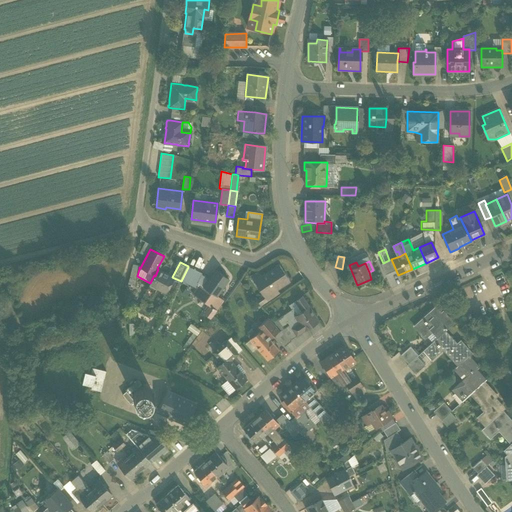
[(261,277),(256,280),(265,295),(265,296),(277,289),(289,280),(279,265),(261,277)]
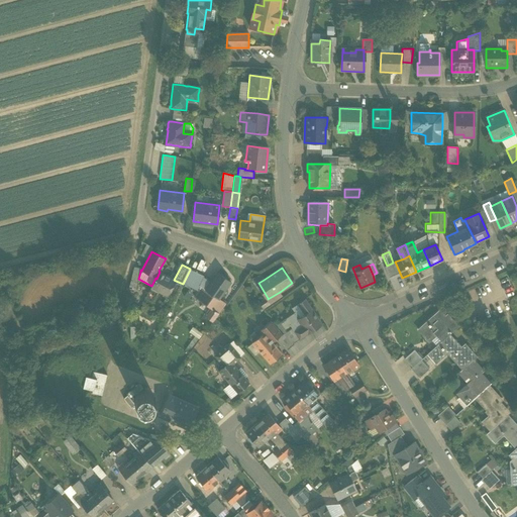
[(137,284),(138,279),(140,272),(133,270),(130,282),(130,286),(136,287),(137,284)]
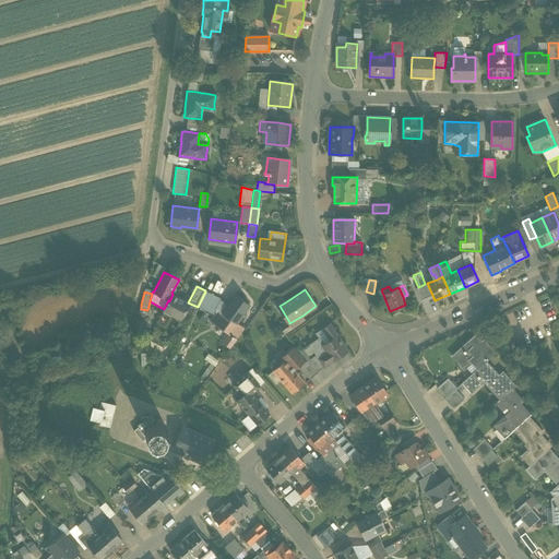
[(221,298),(205,292),(198,307),(213,314),(215,309),(221,298)]
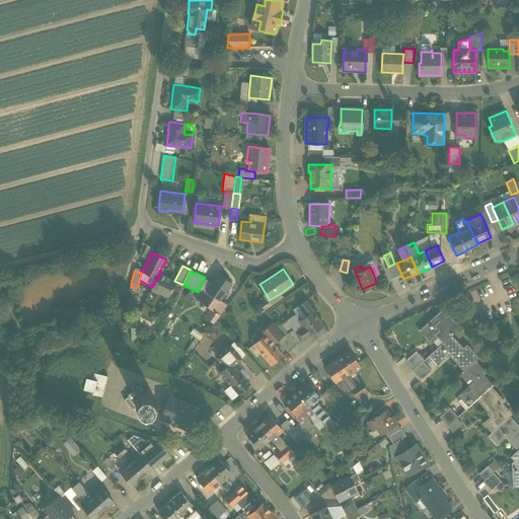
[(174,281),(160,273),(157,280),(156,279),(152,287),(149,293),(156,297),(158,293),(162,295),(163,297),(166,298),(168,298),(171,291),(174,290),(177,285),(176,282),(174,281)]
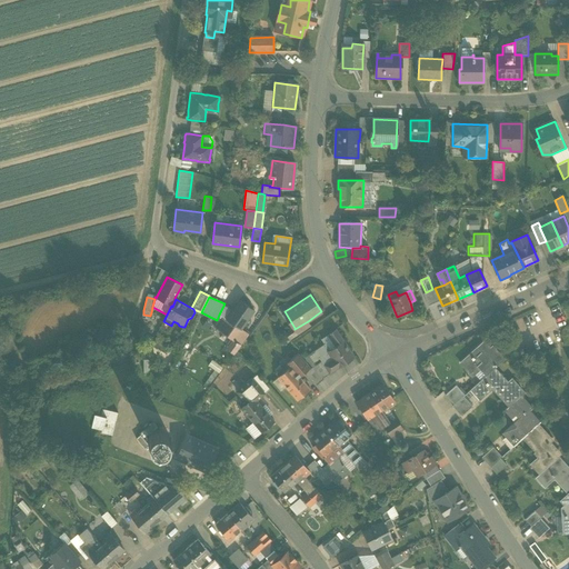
[(253,310),(240,300),(226,320),(240,330),(240,329),(253,310)]
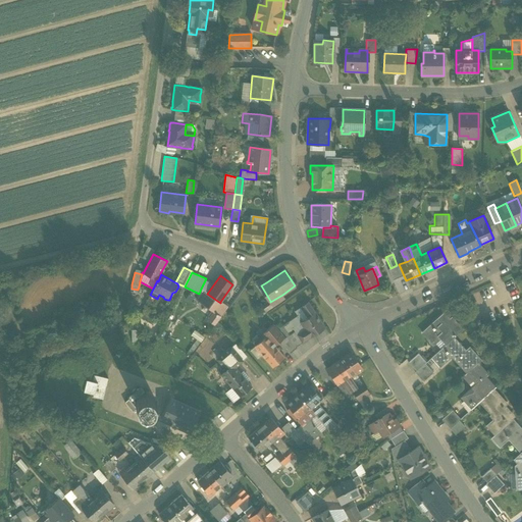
[(263,277),(256,281),(259,286),(261,285),(266,282),(263,277)]
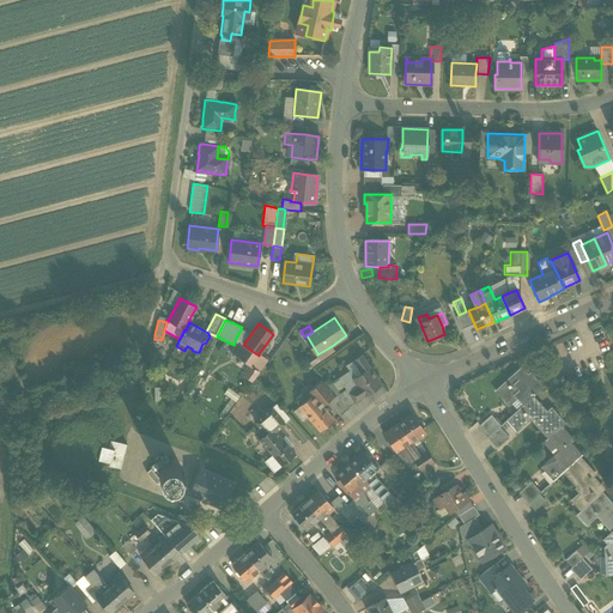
[(243,345),(240,341),(231,352),(259,371),(266,360),(259,354),(259,356),(243,345)]
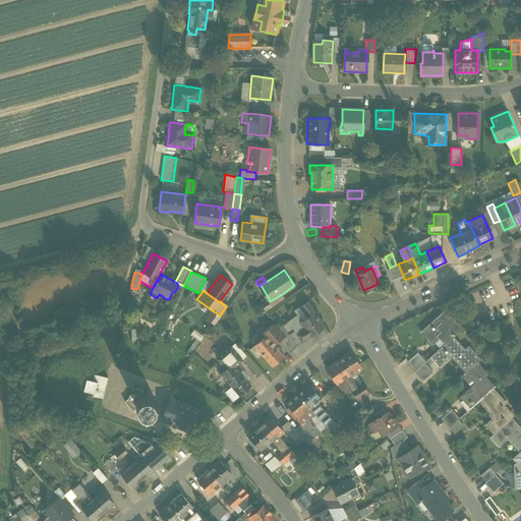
[(282,294),(270,301),(270,300),(269,301),(273,307),(285,299),(282,294)]
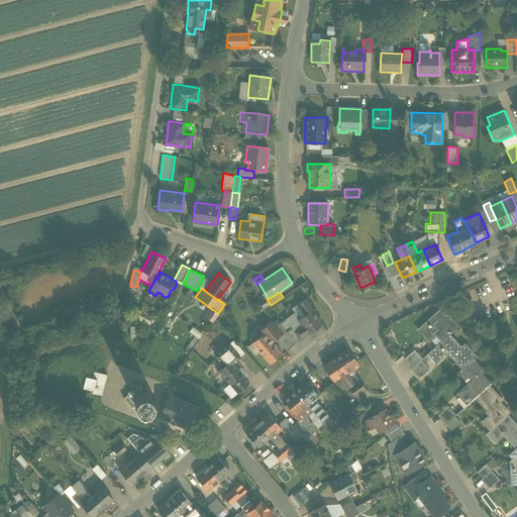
[(312,309),(305,299),(298,304),(305,314),(312,309)]
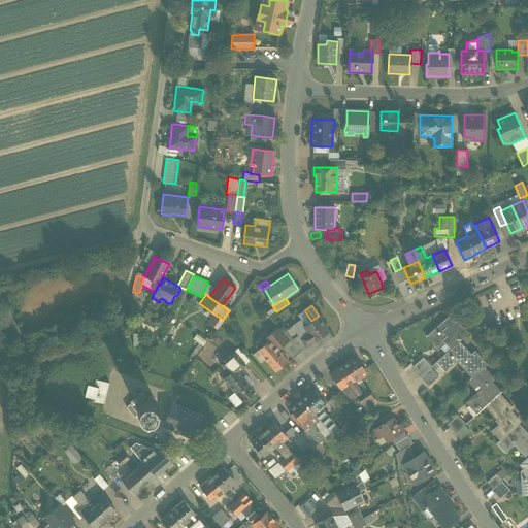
[(311,321),(306,325),(302,319),(292,326),(298,335),(305,345),(314,340),(314,341),(329,331),(319,316),(311,321)]
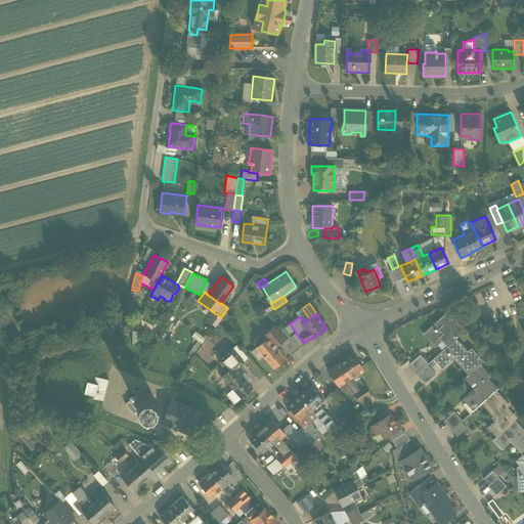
[(445,314),(424,334),(433,344),(441,338),(448,346),(455,339),(465,331),(453,318),(451,320),(445,314)]
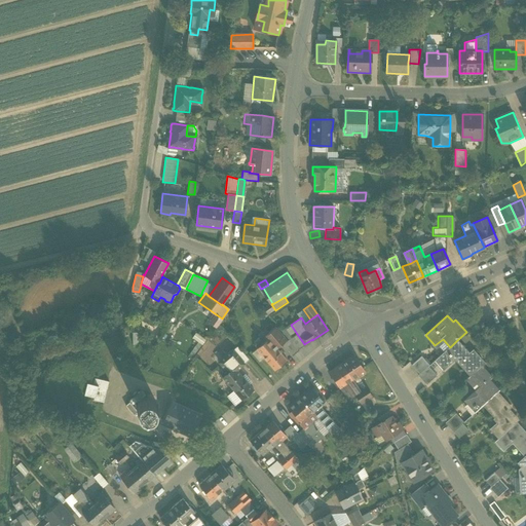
[(274,328),(265,336),(267,339),(256,349),(275,371),(287,361),(276,348),(286,340),(274,328)]
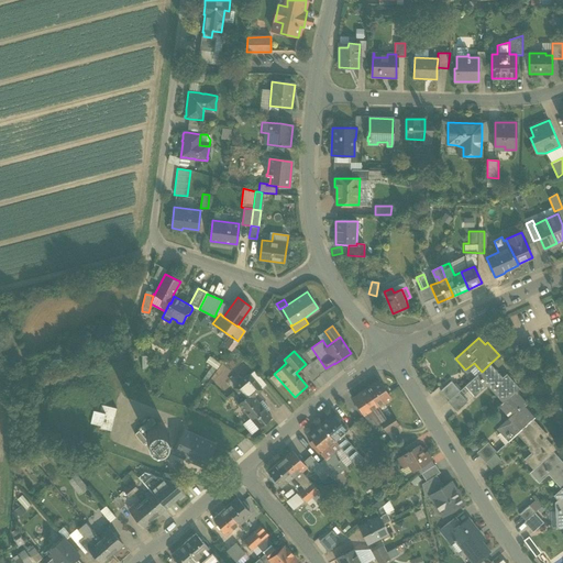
[(318,357),(309,364),(318,374),(326,368),(318,357)]
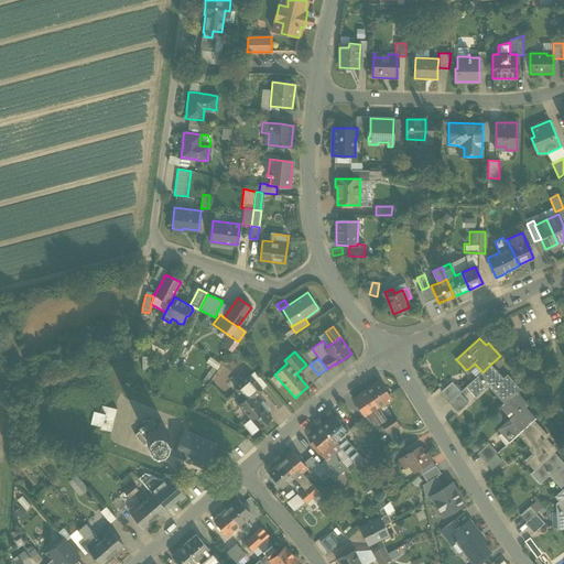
[(318,375),(310,365),(303,370),(313,382),(320,376),(318,375)]
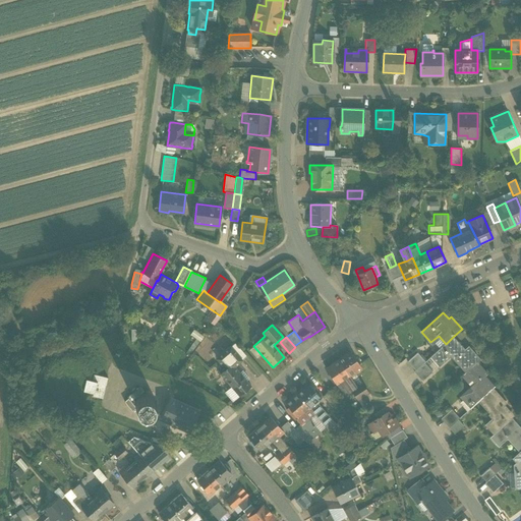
[(468,347),(465,350),(453,337),(446,344),(431,356),(440,364),(451,354),(466,371),(477,361),(479,359),(468,347)]
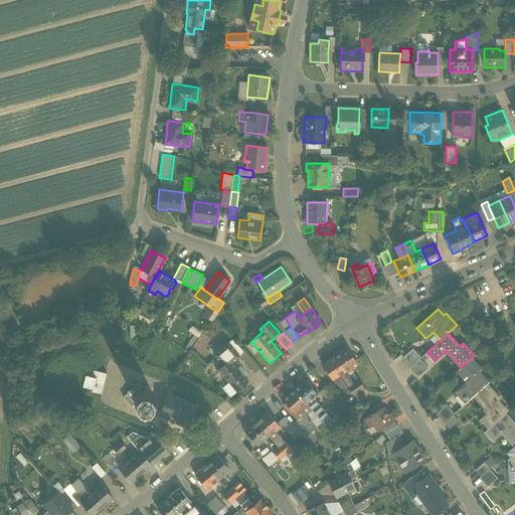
[(239,356),(227,344),(222,348),(233,361),(239,356)]
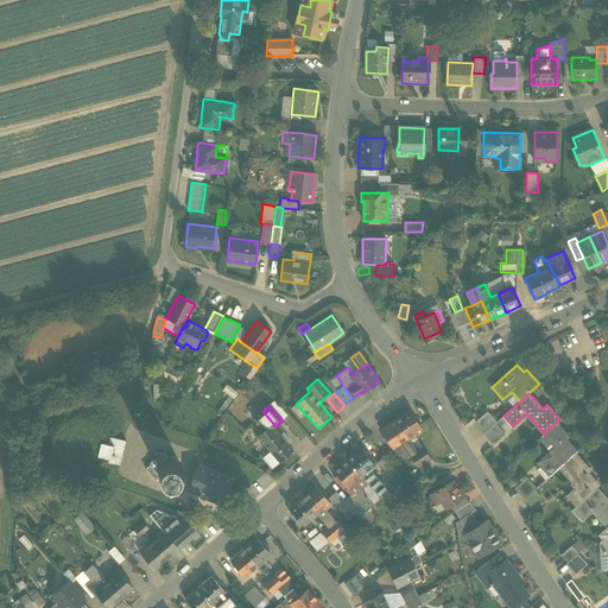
[(487,410),(475,420),(485,432),(495,424),(496,422),(487,410)]
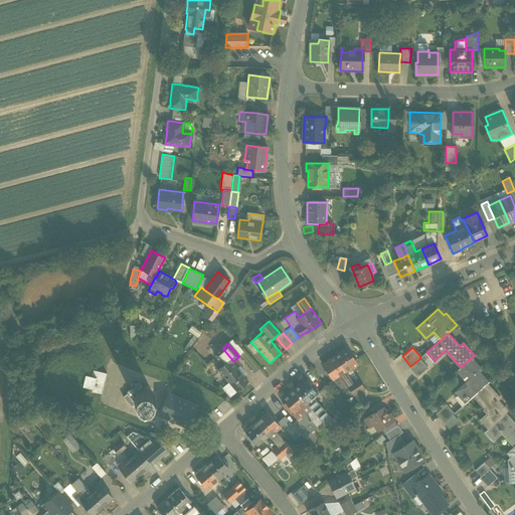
[(346,348),(334,356),(345,371),(345,372),(357,363),(346,348)]
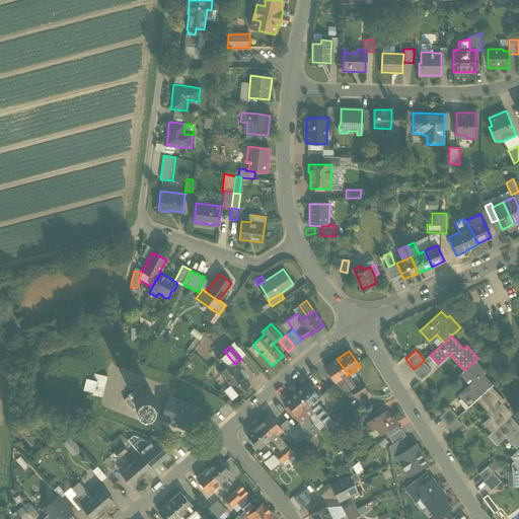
[(45,374),(45,383),(48,390),(54,396),(61,400),(70,400),(77,398),(83,394),(86,389),(83,388),(86,377),(89,378),(89,376),(86,368),(79,361),(71,357),(61,358),(54,361),(48,367),(45,374)]
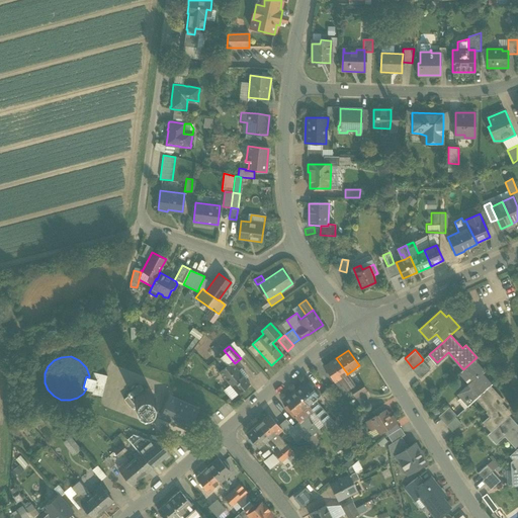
[(347,373),(336,358),(324,366),(335,382),(339,379),(347,391),(349,389),(355,399),(361,395),(355,385),(354,385),(347,374),(347,373)]
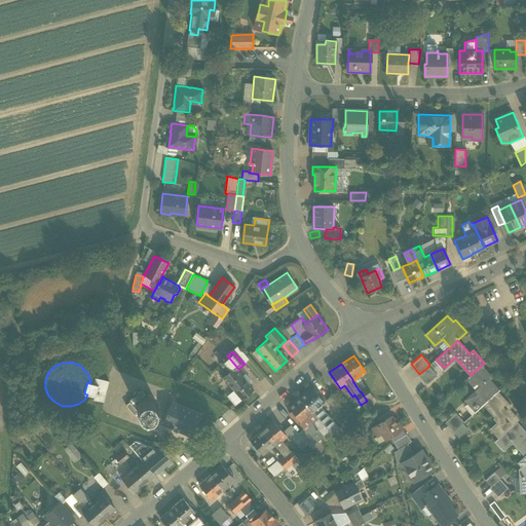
[(492,377),(482,365),(471,375),(467,378),(481,392),(471,401),(475,405),(474,406),(476,408),(478,410),(484,405),(497,392),(499,390),(490,380),(492,377)]
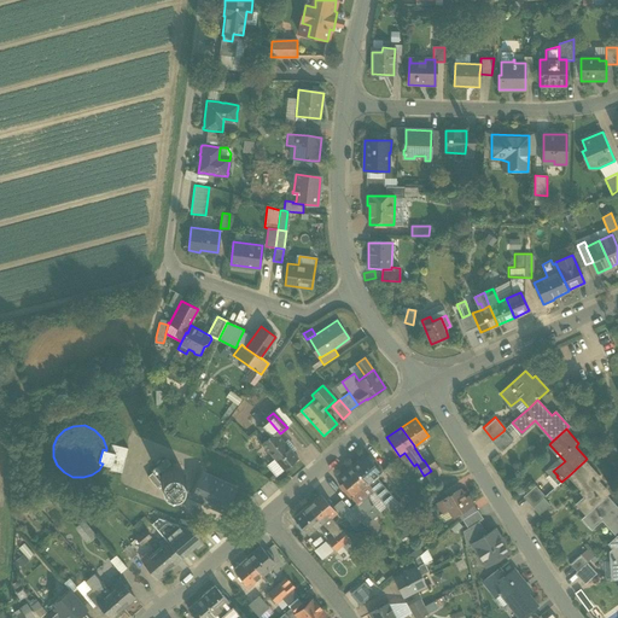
[(298,456),(277,431),(262,443),(285,468),(298,456)]
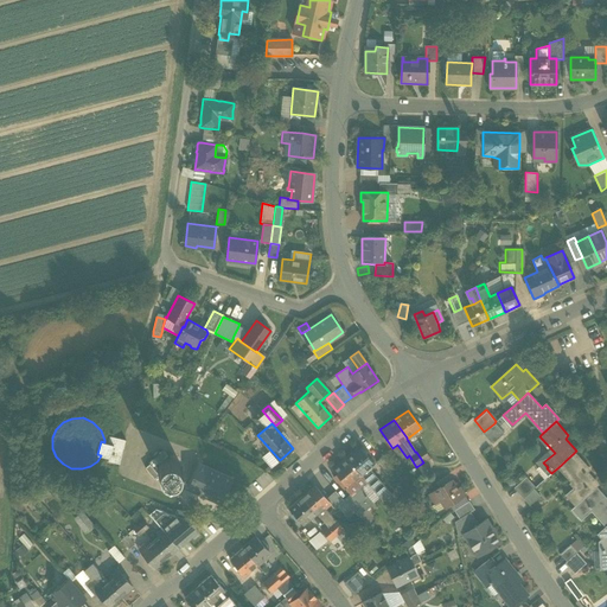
[(484,432),(483,433),(492,443),(503,433),(494,423),(484,432)]
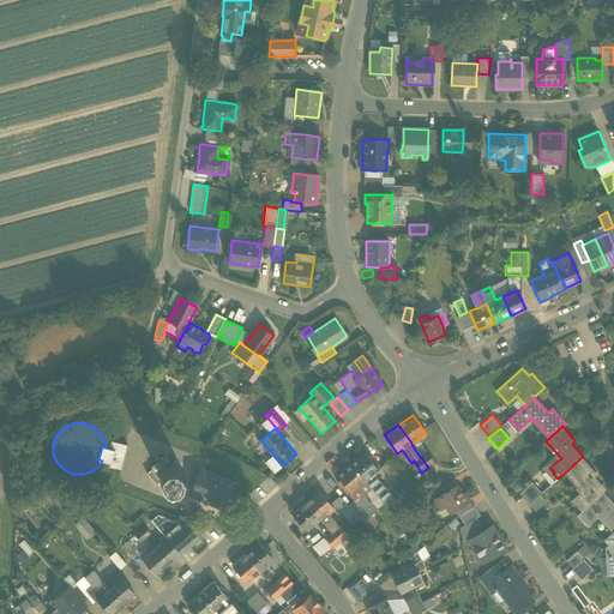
[(127,445),(109,441),(108,447),(106,447),(102,446),(98,459),(102,461),(110,463),(109,467),(120,470),(127,445)]
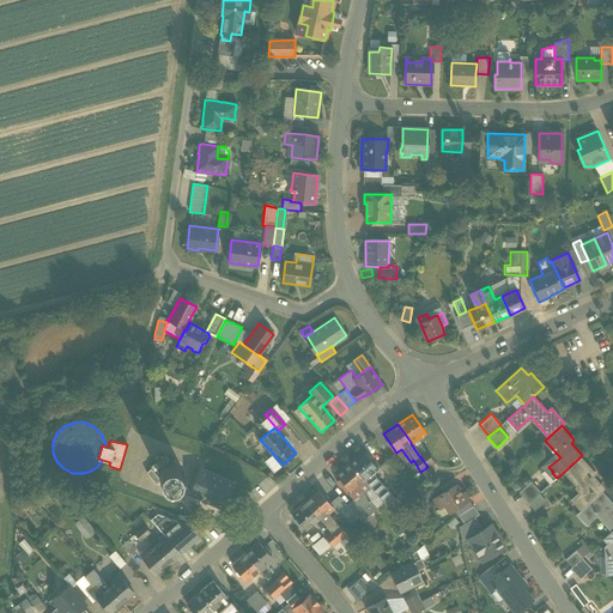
[(377,468),(363,451),(350,463),(370,487),(387,507),(395,499),(376,477),(371,480),(369,477),(377,468)]
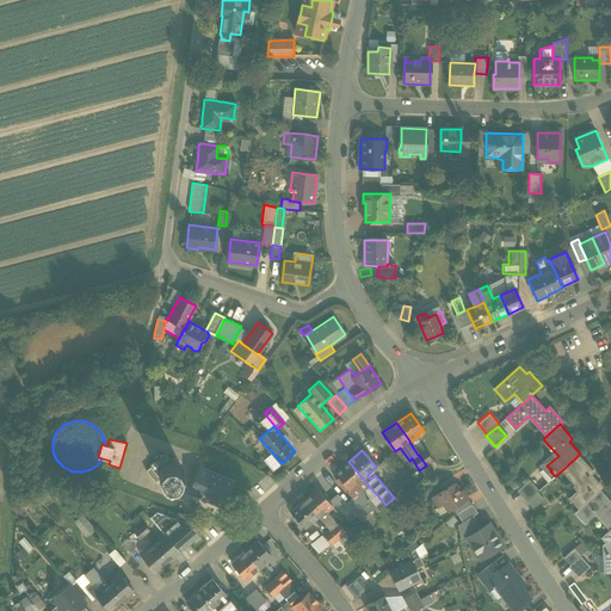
[(425,450),(419,455),(426,466),(432,461),(425,450)]
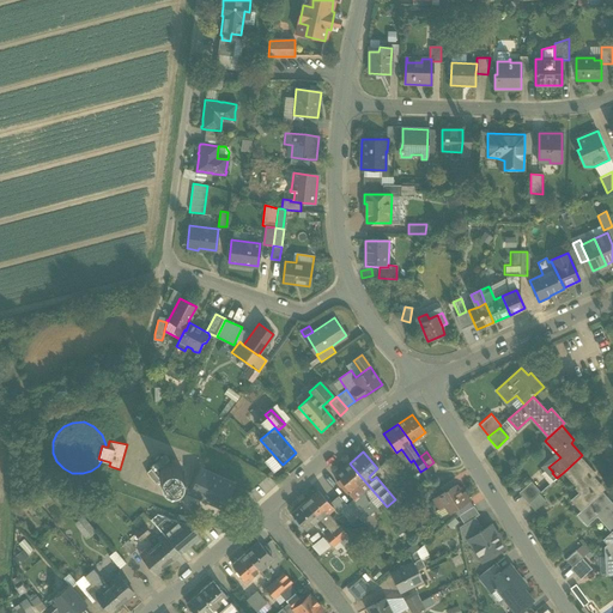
[(169,460),(165,455),(156,462),(159,467),(169,460)]
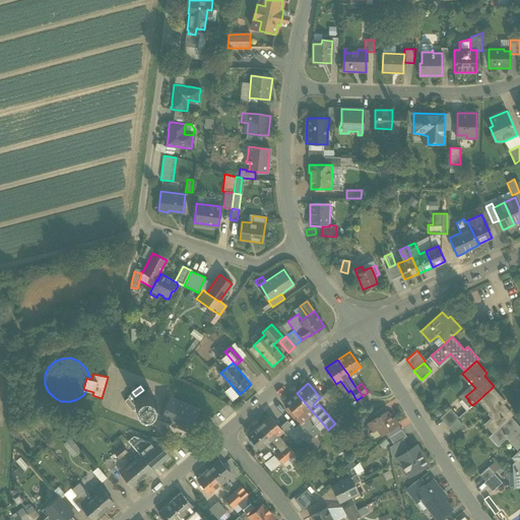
[(504,402),(492,388),(478,400),(494,417),(489,423),(496,431),(510,417),(512,416),(502,404),(504,402)]
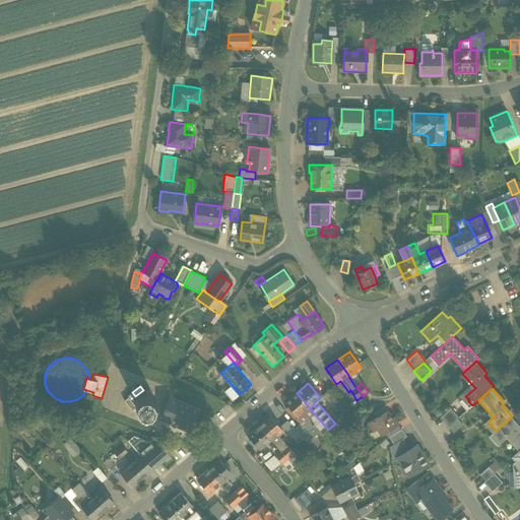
[(336,402),(327,391),(322,395),(331,406),(336,402)]
